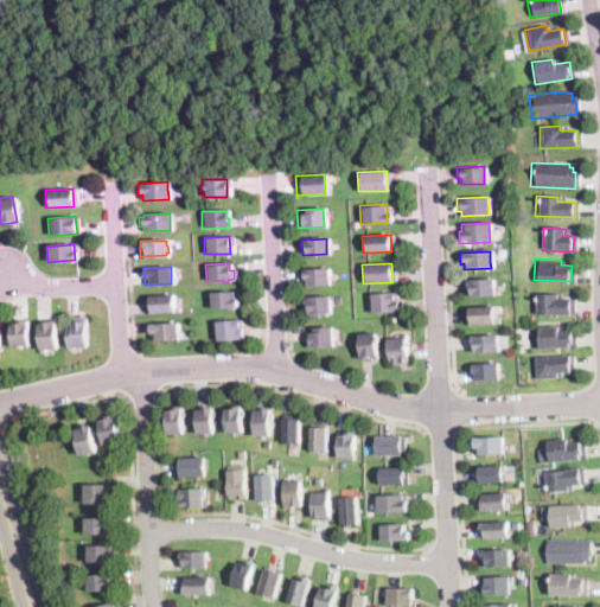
[(305,286),(301,286),(300,270),(326,269),(327,285),(305,286)]
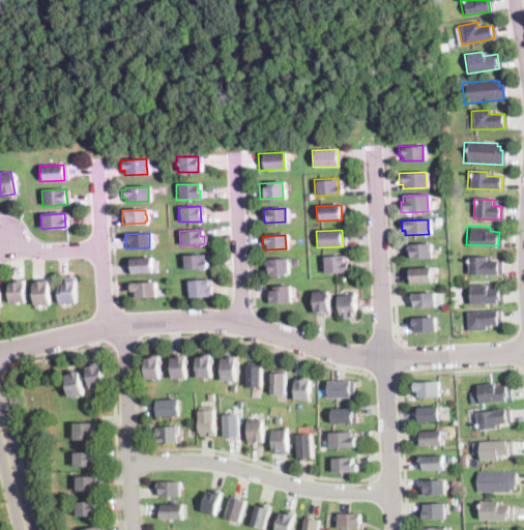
[(430,258),(407,259),(406,244),(429,244),(430,258)]
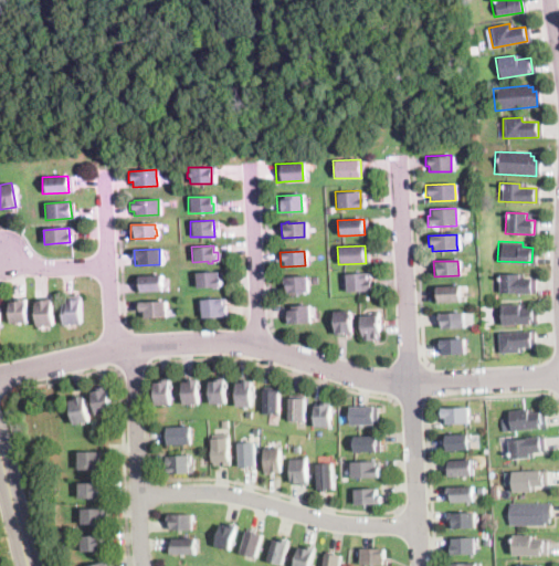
[(213,286),(213,287),(209,289),(209,287),(194,289),(193,274),(218,272),(219,286),(213,286)]
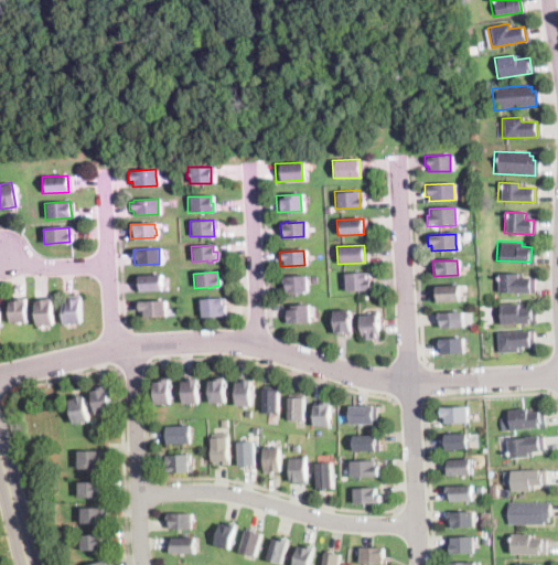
[(516,276),(530,276),(530,291),(495,291),(495,272),(516,272),(516,276)]
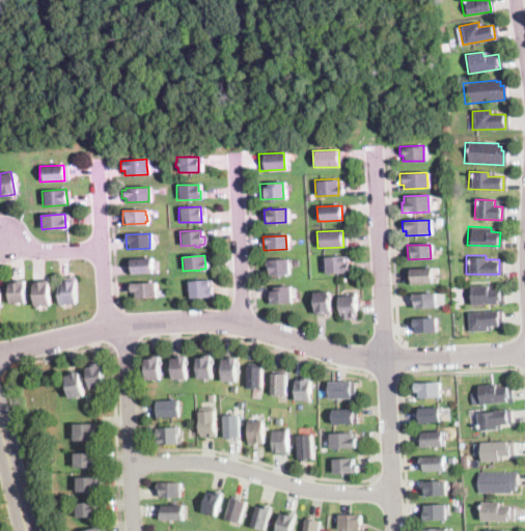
[(344,263),(344,272),(323,274),(323,263),(319,263),(318,257),(344,256),(344,263)]
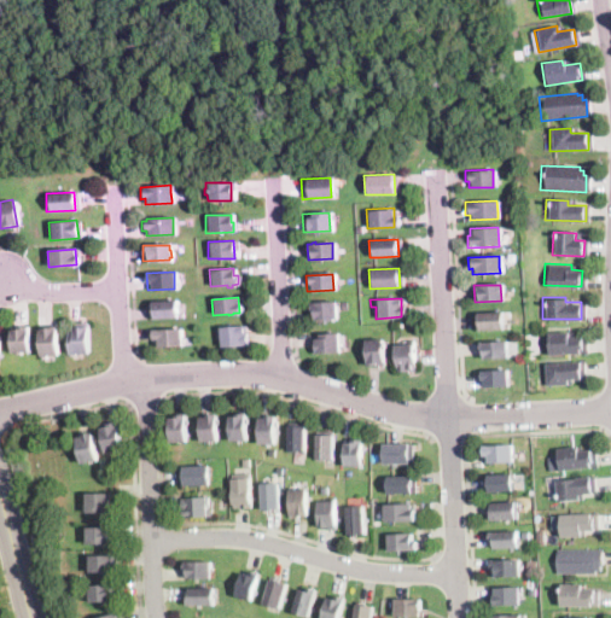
[(175,310),(175,314),(179,313),(179,318),(146,319),(145,301),(174,299),(175,310)]
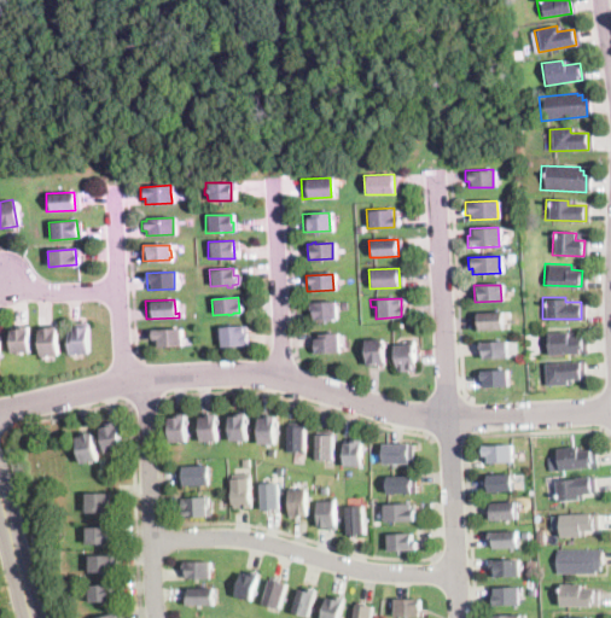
[(333,315),(333,319),(310,320),(309,315),(307,315),(307,303),(333,302),(333,315)]
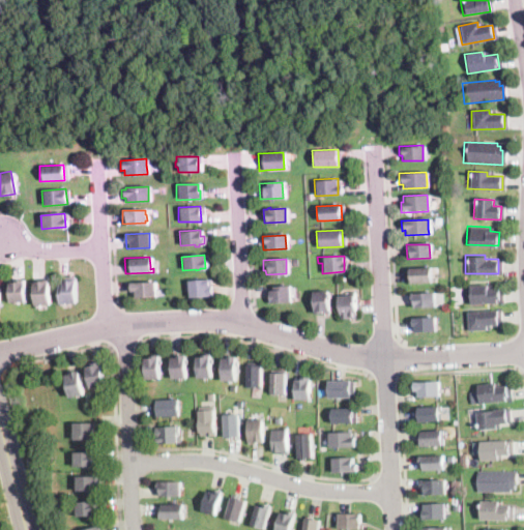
[(428,280),(433,278),(433,283),(405,284),(404,269),(428,268),(428,280)]
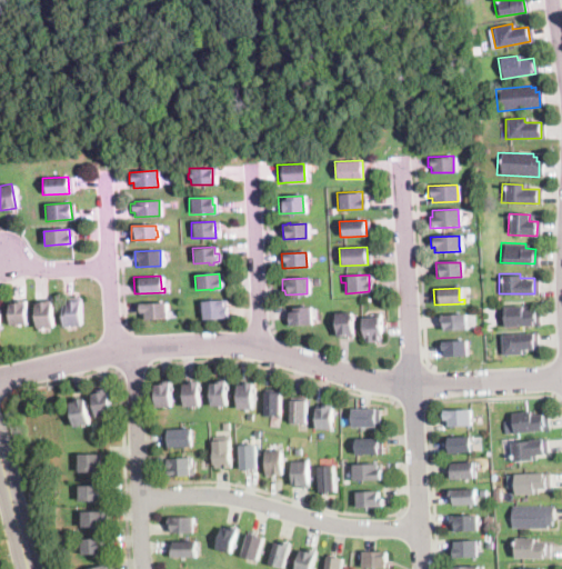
[(23,325),(6,325),(6,299),(23,299),(23,325)]
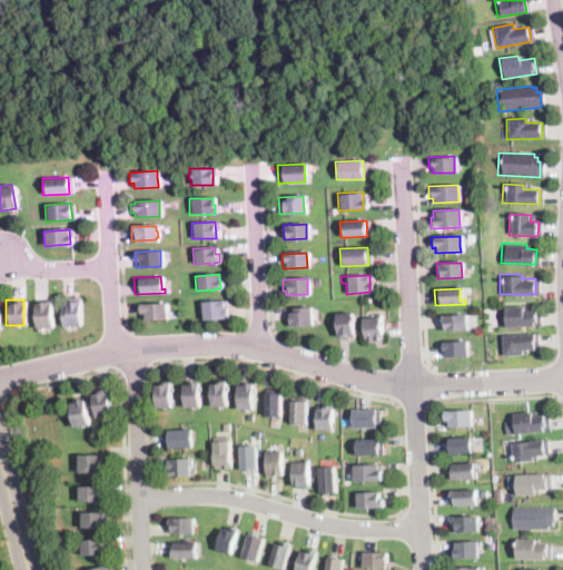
[(61,328),(60,306),(63,306),(63,300),(78,300),(78,326),(66,326),(66,328),(61,328)]
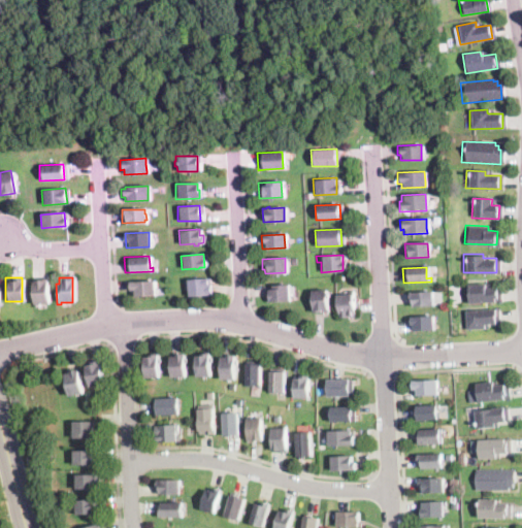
[(32,306),(27,306),(26,279),(45,279),(46,305),(32,306)]
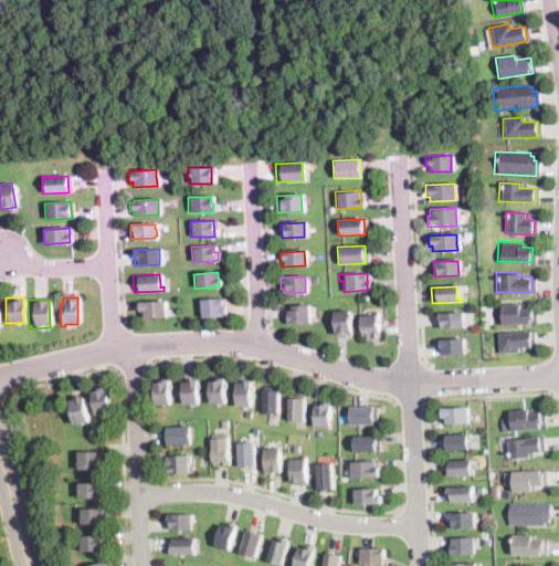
[(222,300),(222,302),(222,316),(199,317),(198,306),(194,306),(193,300),(198,301),(222,300)]
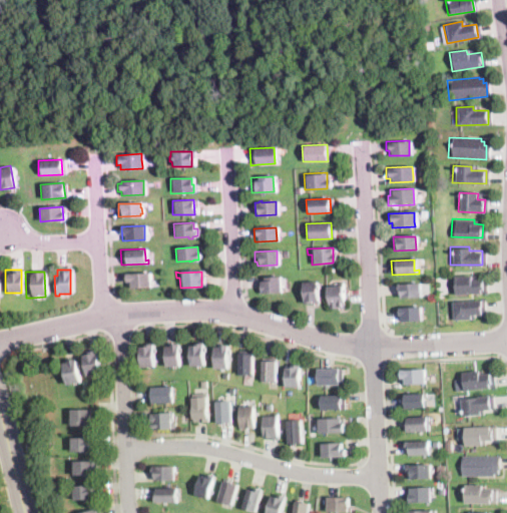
[(126,288),(125,288),(124,274),(148,273),(148,287),(126,288)]
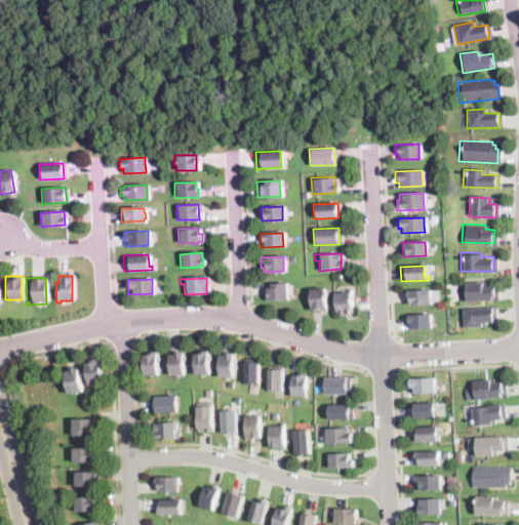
[(479,286),(495,285),(495,298),(463,300),(462,282),(479,281),(479,286)]
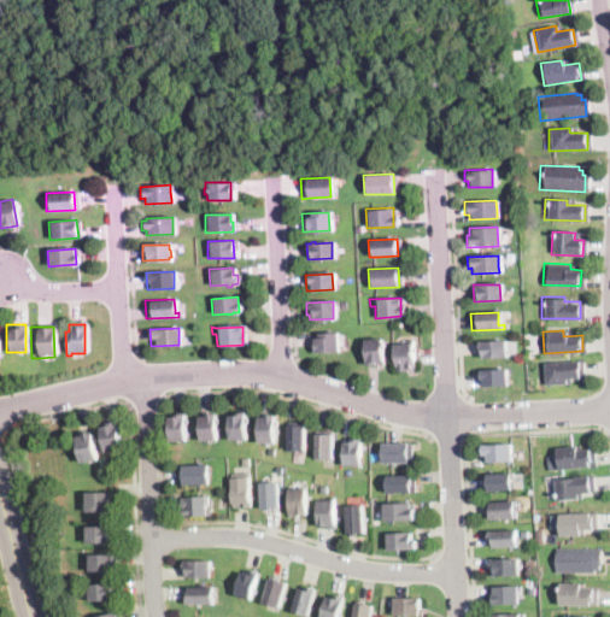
[(309,353),(308,353),(306,339),(316,339),(315,334),(335,333),(335,352),(309,353)]
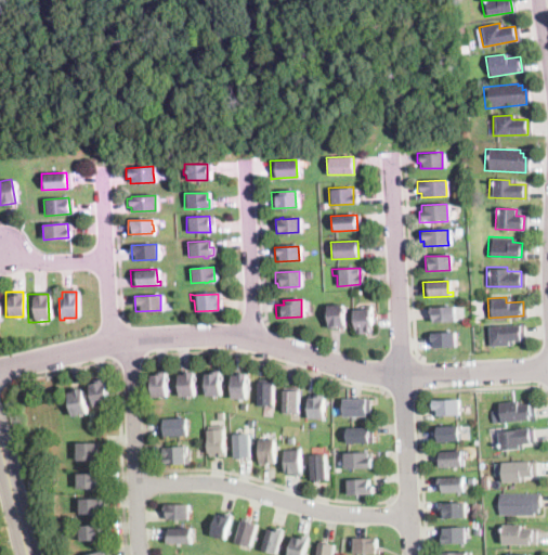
[(340,306),(340,307),(341,307),(341,313),(341,328),(325,328),(325,305),(340,305),(340,306)]
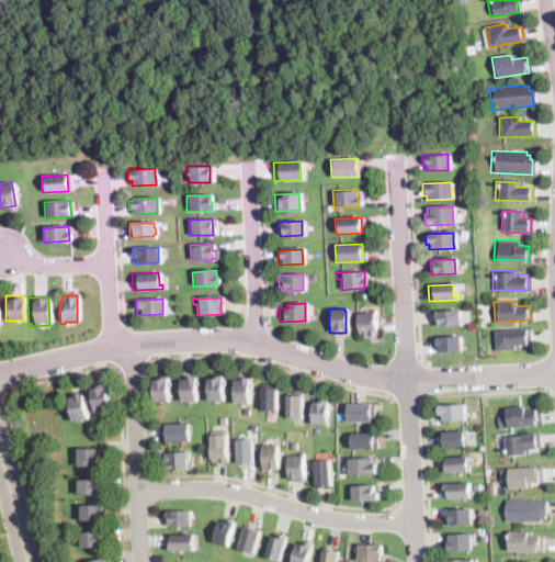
[(433,326),(432,311),(456,310),(457,325),(433,326)]
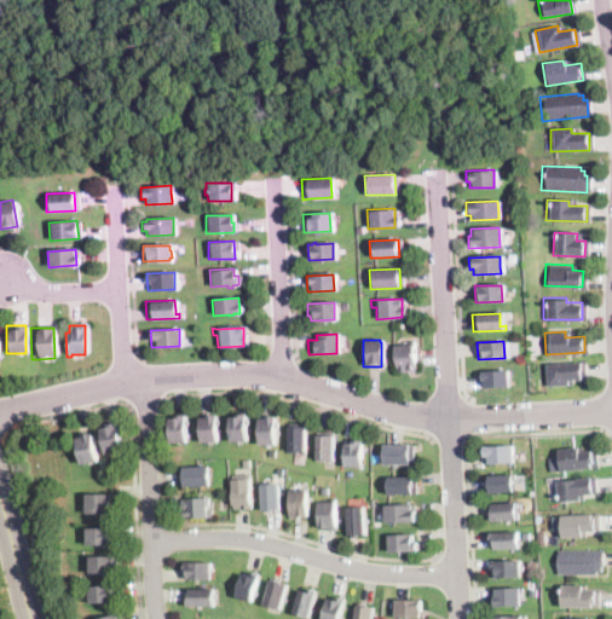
[(406,371),(392,371),(392,350),(411,348),(411,371),(406,371)]
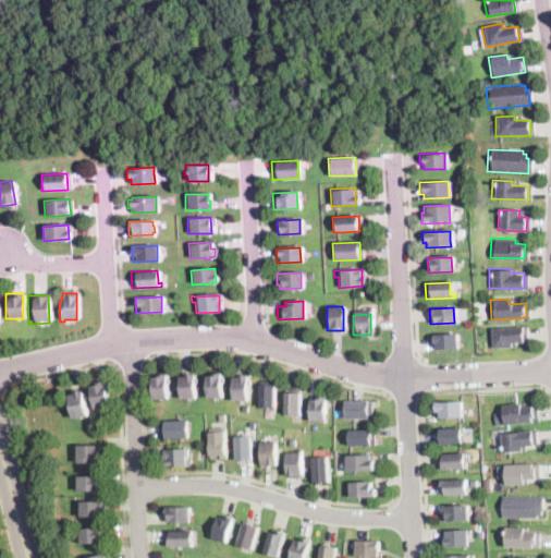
[(511,348),(489,349),(488,329),(523,327),(524,341),(511,342),(511,348)]
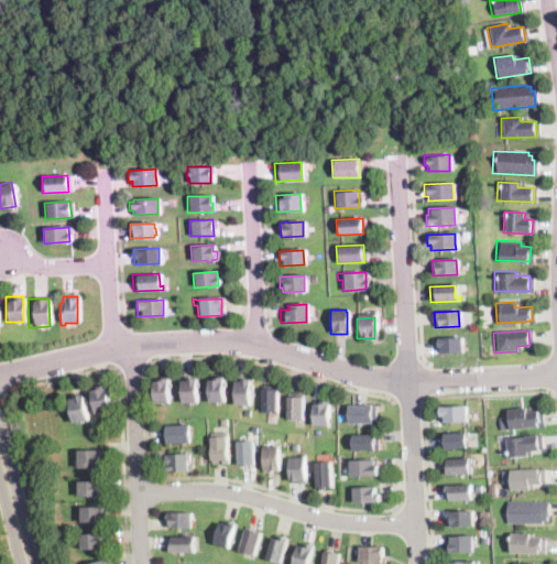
[(439,354),(436,354),(435,338),(460,338),(460,353),(439,354)]
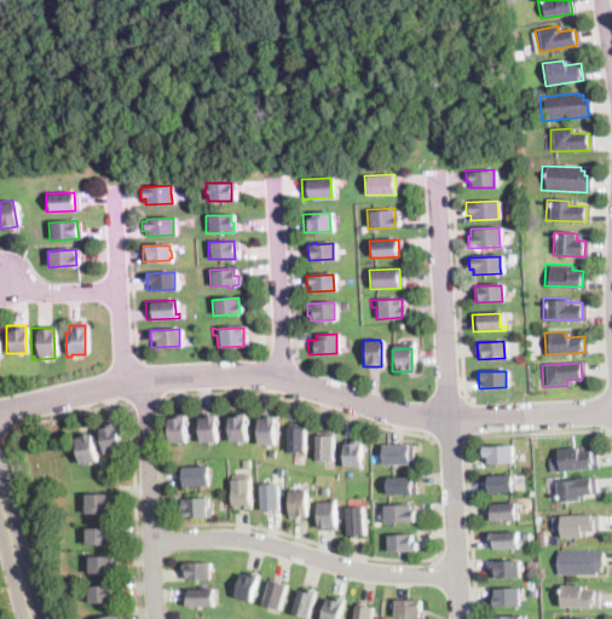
[(242,414),(242,420),(244,420),(244,424),(243,424),(243,441),(226,443),(226,438),(225,417),(232,417),(232,415),(242,414)]
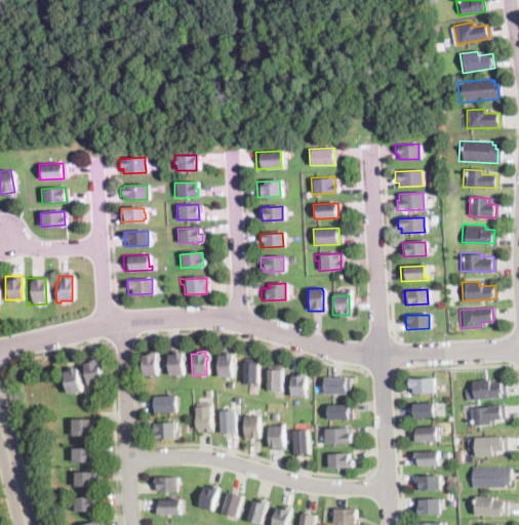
[(154,353),(154,357),(156,356),(156,362),(154,362),(155,375),(141,376),(140,356),(146,355),(145,353),(154,353)]
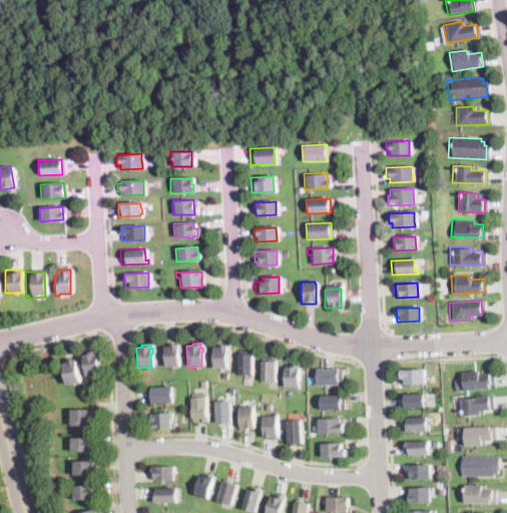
[(175,345),(175,349),(177,349),(177,353),(176,353),(177,367),(162,367),(161,347),(167,347),(167,345),(175,345)]
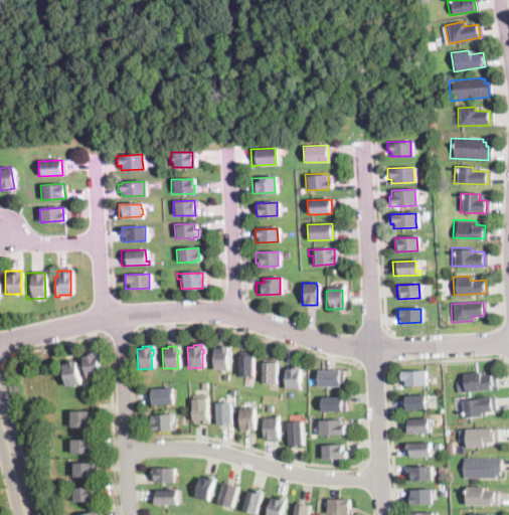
[(225,346),(225,351),(227,351),(226,356),(225,356),(225,370),(212,370),(212,348),(217,348),(217,346),(225,346)]
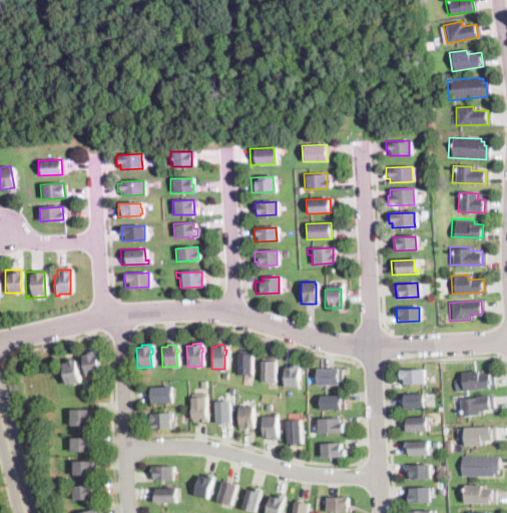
[(85,376),(83,376),(79,356),(85,355),(84,353),(94,351),(98,373),(85,376)]
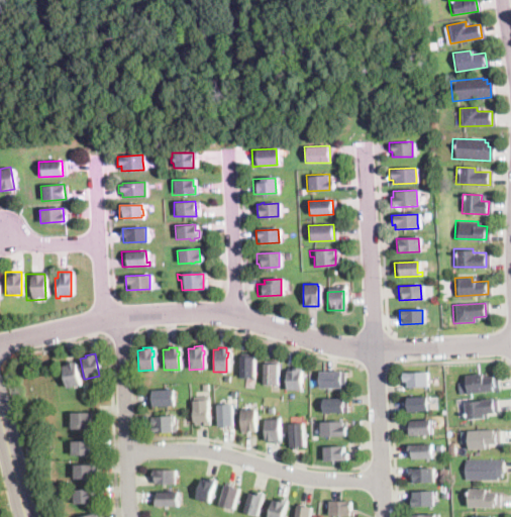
[(251,373),(251,379),(247,379),(247,377),(244,377),(244,379),(237,379),(237,354),(251,354),(251,373)]
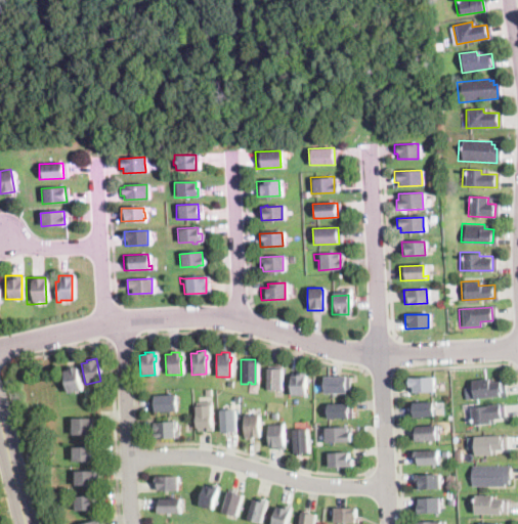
[(79,390),(66,393),(60,372),(67,369),(67,368),(74,366),(79,390)]
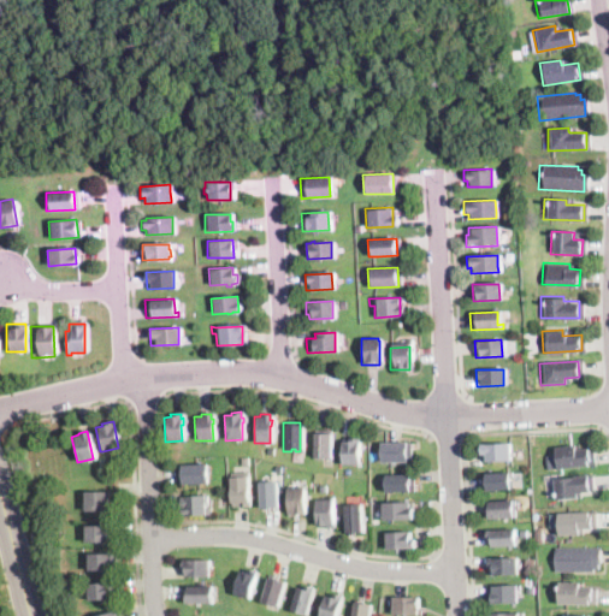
[(329,437),(329,460),(323,460),(323,456),(320,456),(320,460),(311,460),(311,433),(311,431),(329,431),(329,437)]
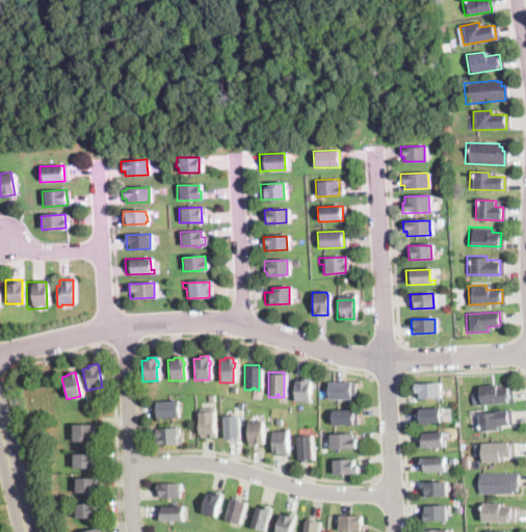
[(308,401),(293,401),(292,382),(300,381),(299,379),(304,379),(308,378),(308,401)]
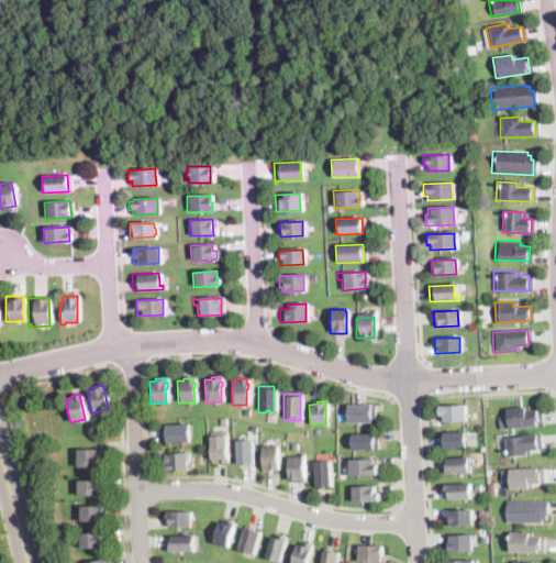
[(169,416),(160,416),(160,404),(169,404),(169,416)]
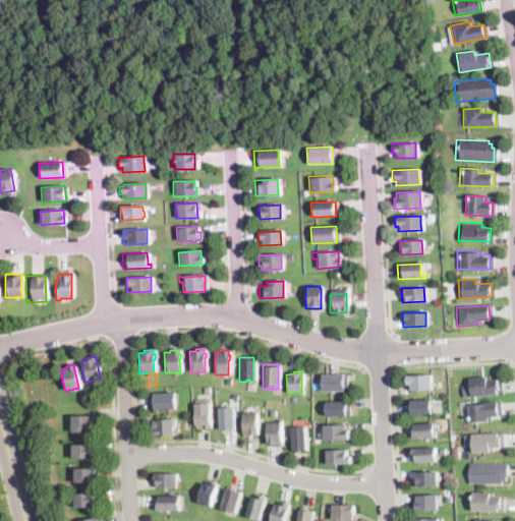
[(322,391),(319,391),(319,374),(330,374),(344,373),(345,391),(322,391)]
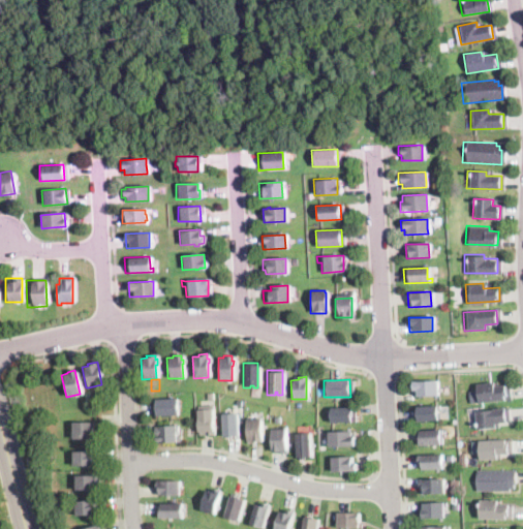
[(435,382),(435,396),(412,397),(412,390),(410,390),(409,381),(435,381),(435,382)]
